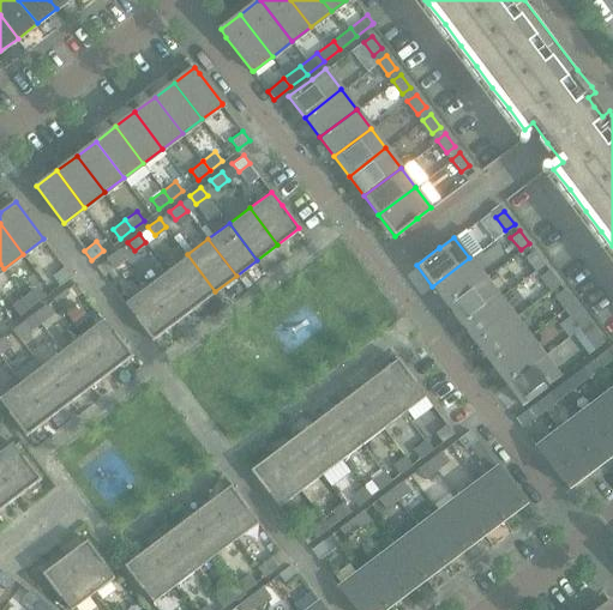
[(113,266),(125,258),(118,249),(107,258),(113,266)]
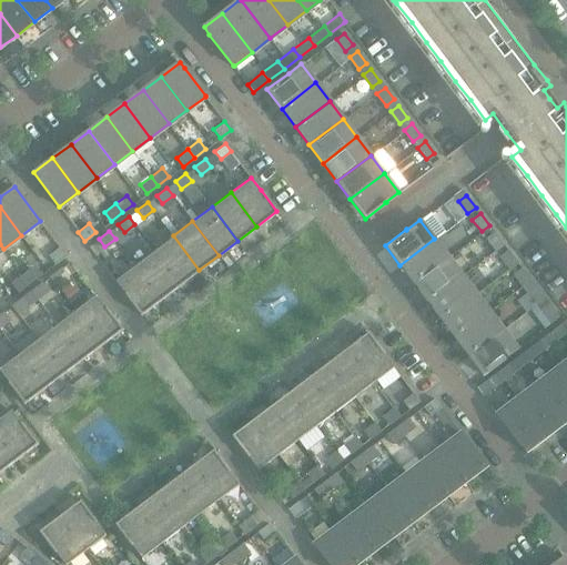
[(503,243),(494,231),(486,238),(495,250),(503,243)]
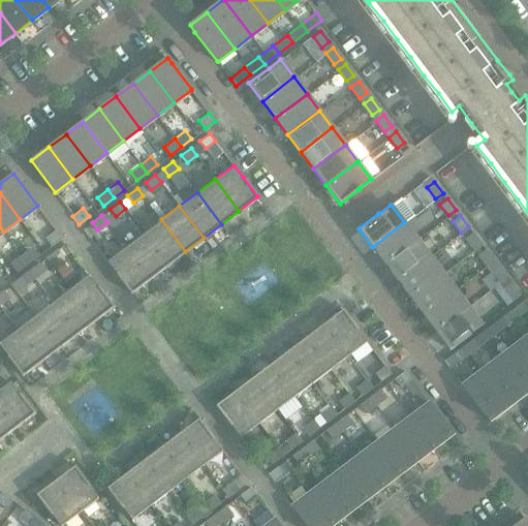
[(185,251),(161,219),(144,233),(167,265),(185,251)]
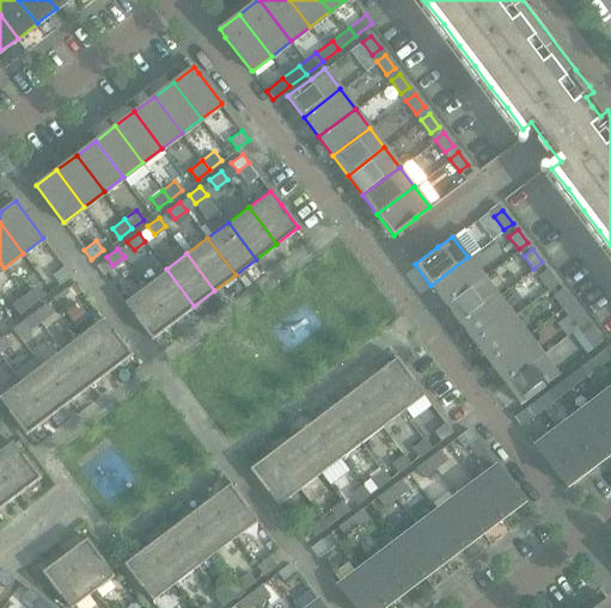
[(446,305),(482,276),(468,257),(431,286),(446,305)]
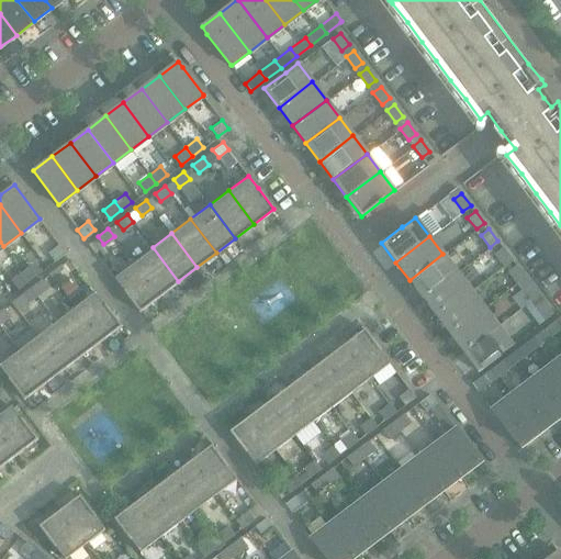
[(65,253),(58,244),(47,252),(54,260),(65,253)]
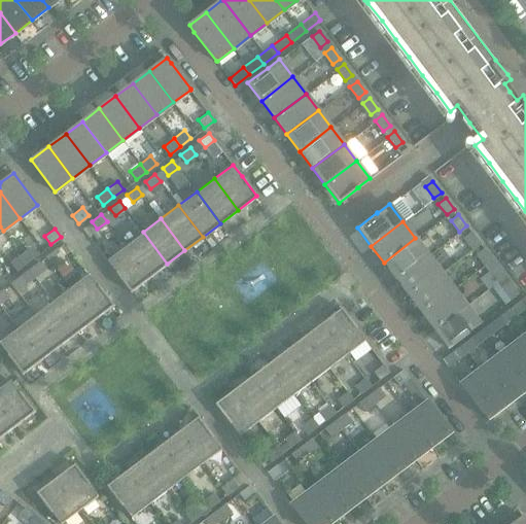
[(167,264),(143,232),(126,245),(149,277),(167,264)]
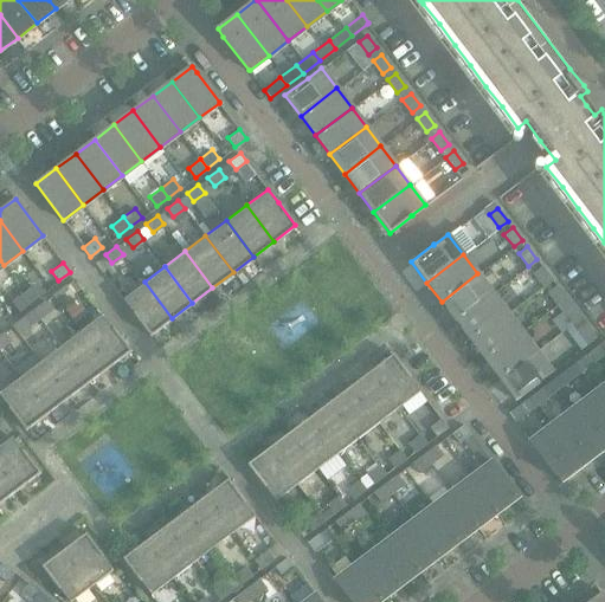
[(551,279),(541,266),(533,272),(542,285),(551,279)]
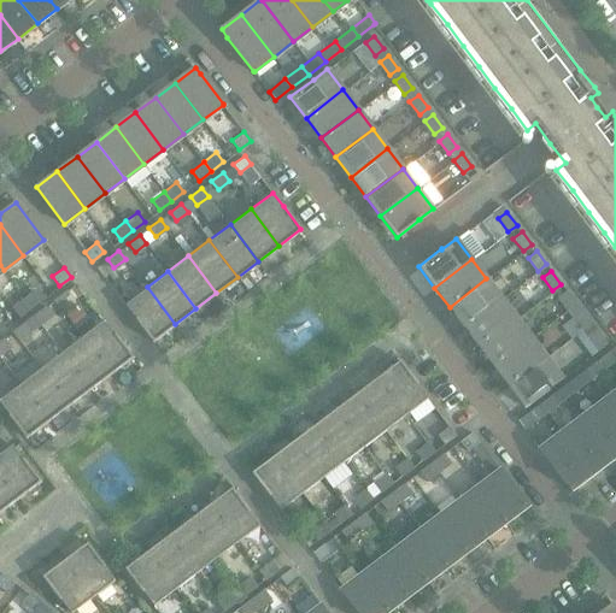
[(464,326),(500,299),(486,278),(450,307),(464,326)]
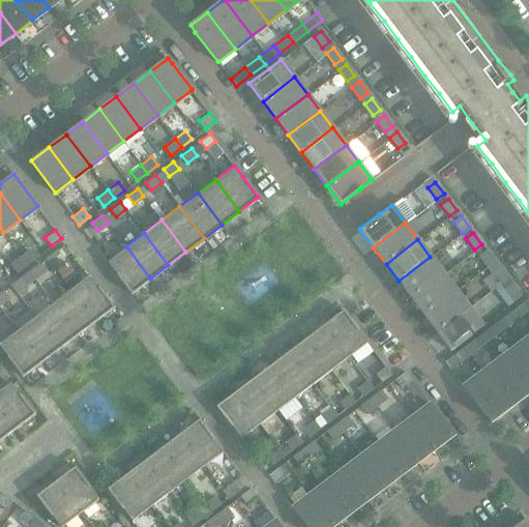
[(150,279),(126,246),(108,261),(116,273),(130,293),(150,279)]
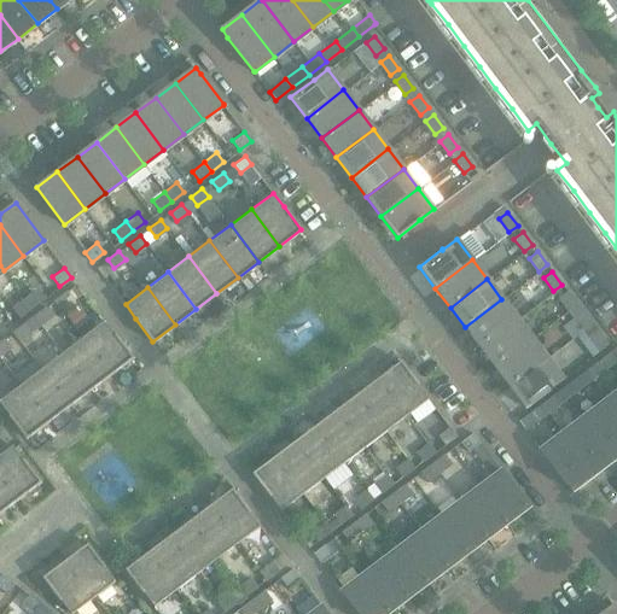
[(44,298),(36,288),(24,298),(31,308),(44,298)]
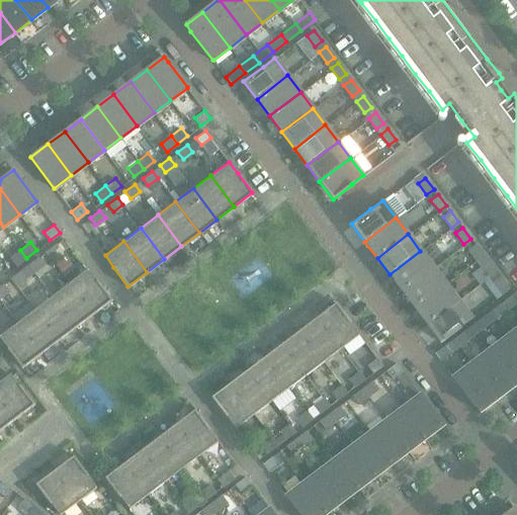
[(61,251),(56,244),(46,251),(51,258),(61,251)]
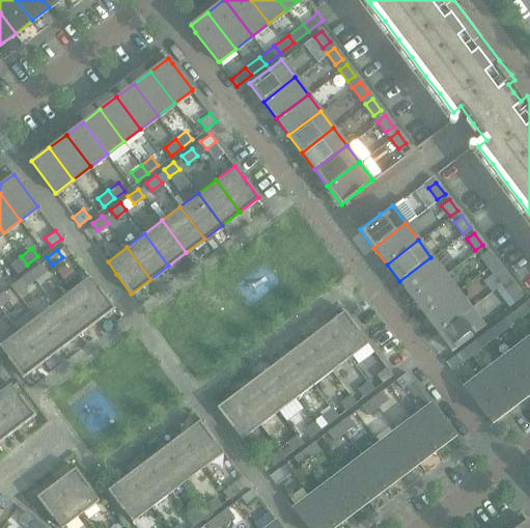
[(496,261),(487,250),(479,255),(487,267),(496,261)]
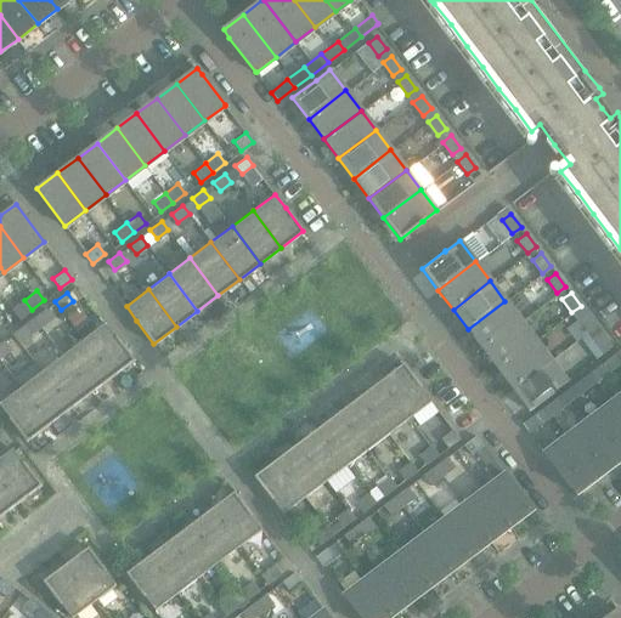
[(32,310),(24,300),(12,310),(20,318),(32,310)]
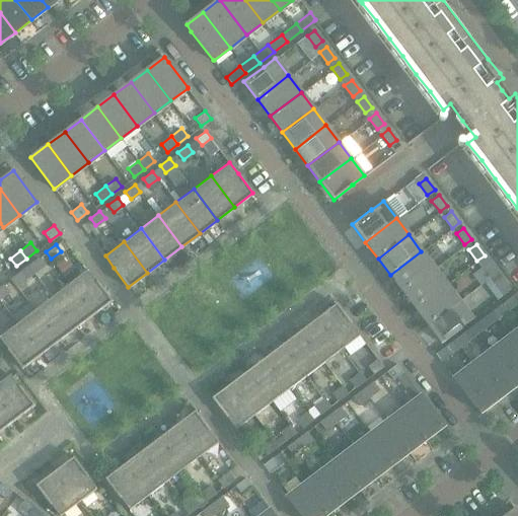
[(402,291),(434,268),(421,251),(390,275),(402,291)]
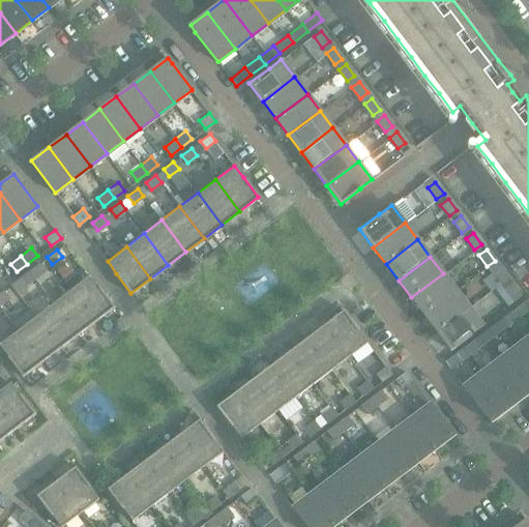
[(45,270),(38,263),(29,270),(34,279),(45,270)]
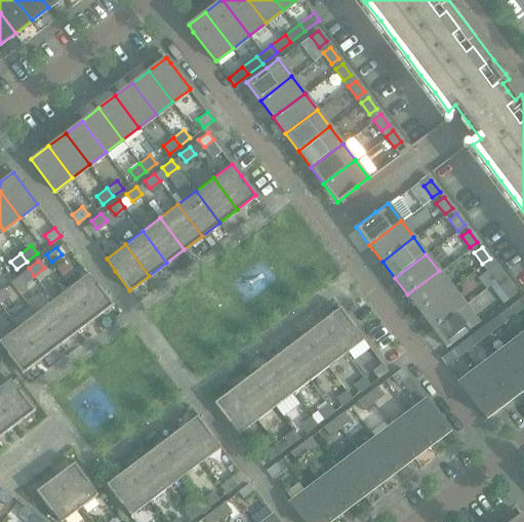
[(502,275),(494,264),(487,270),(495,280),(502,275)]
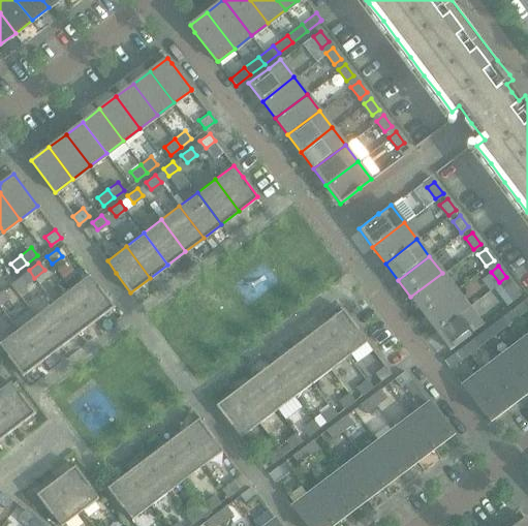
[(423,313),(455,289),(442,273),(410,297),(423,313)]
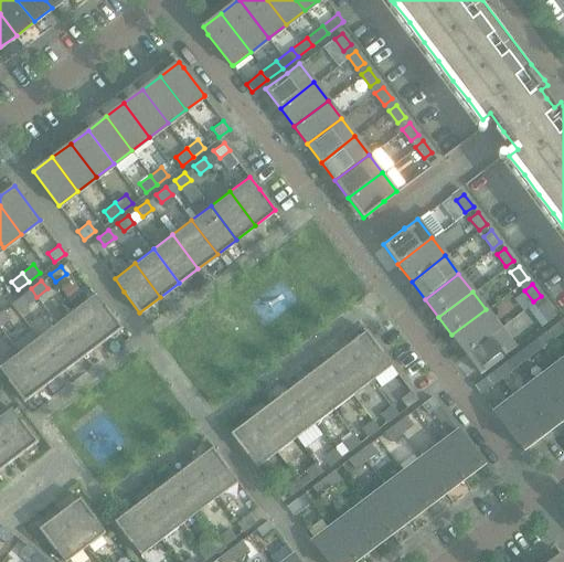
[(121,327),(105,306),(95,293),(75,308),(102,342),(121,327)]
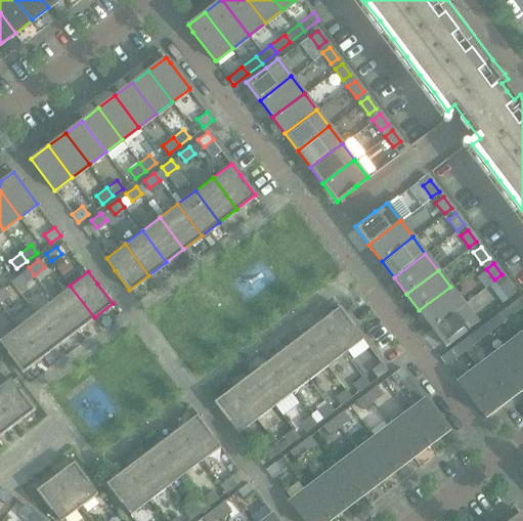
[(26,280),(20,273),(10,280),(16,289),(26,280)]
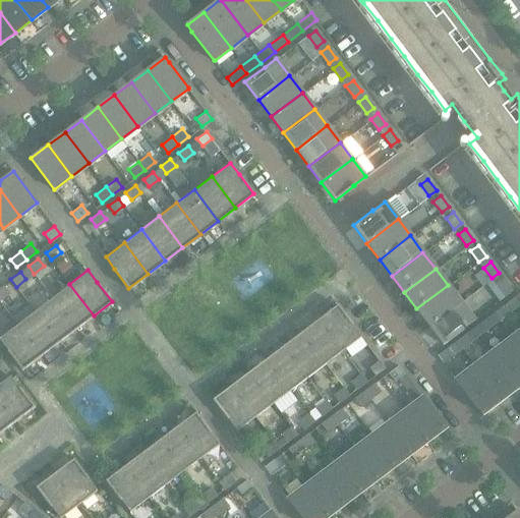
[(511,289),(503,278),(496,284),(504,295),(511,289)]
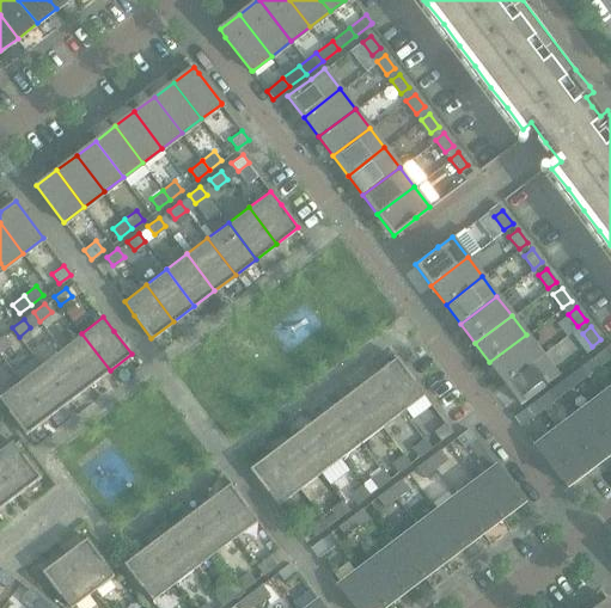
[(110,370),(81,333),(61,349),(89,386),(110,370)]
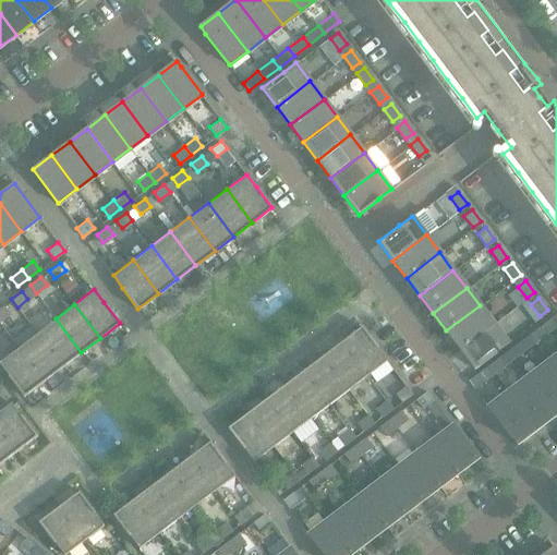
[(0,320),(9,313),(3,305),(0,308),(0,320)]
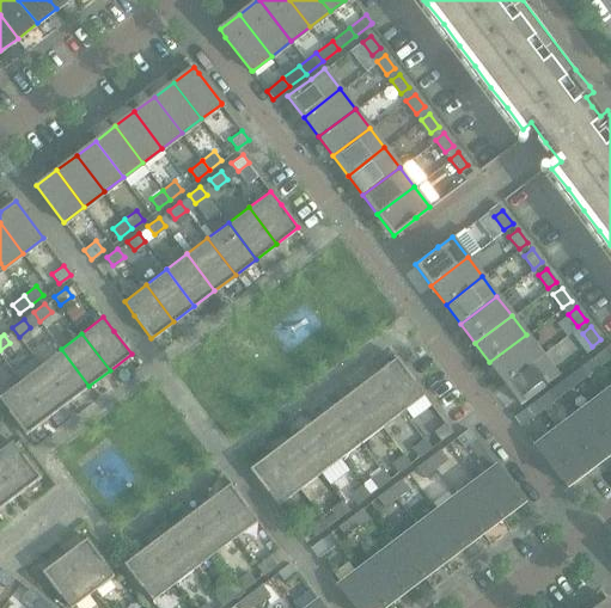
[(505,382),(541,354),(526,335),(489,362),(505,382)]
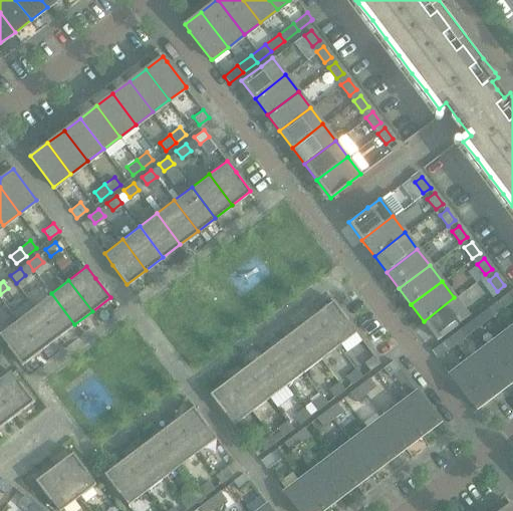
[(506,304),(512,298),(512,287),(500,297),(506,304)]
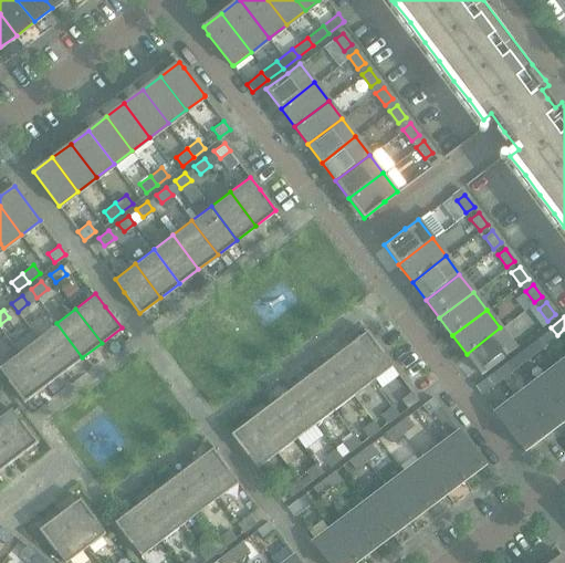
[(82,357),(56,323),(38,337),(63,372),(82,357)]
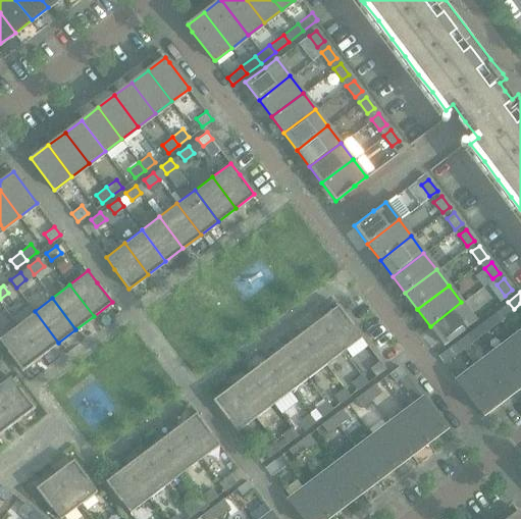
[(463,328),(474,319),(461,302),(430,326),(444,344),(463,329),(463,328)]
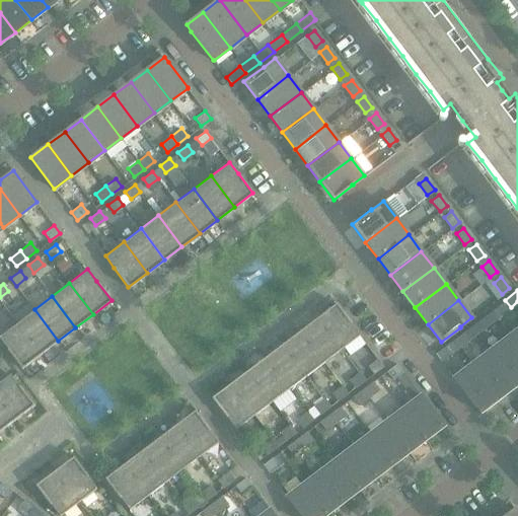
[(497,317),(511,307),(505,300),(491,310),(497,317)]
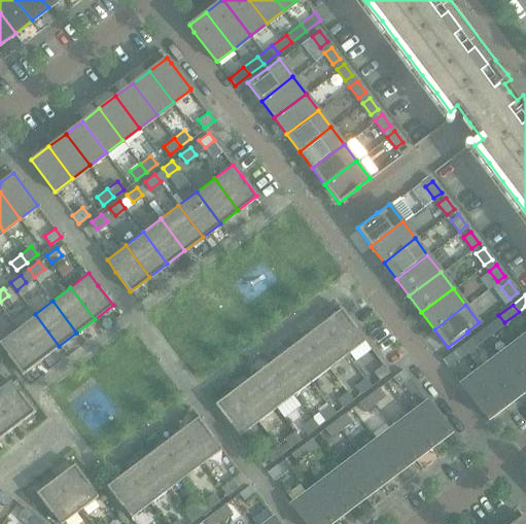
[(364,340),(356,327),(342,308),(322,322),(346,353),(364,340)]
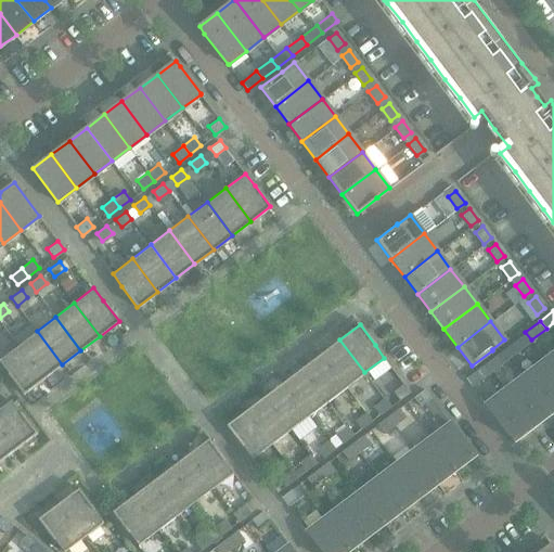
[(62,364),(37,331),(17,345),(43,379),(62,364)]
